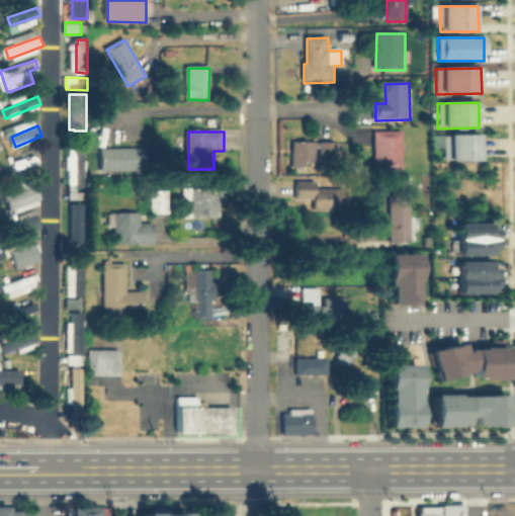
[(403,132),(403,139),(411,139),(411,151),(404,151),(404,170),(376,171),(375,133),(403,132)]
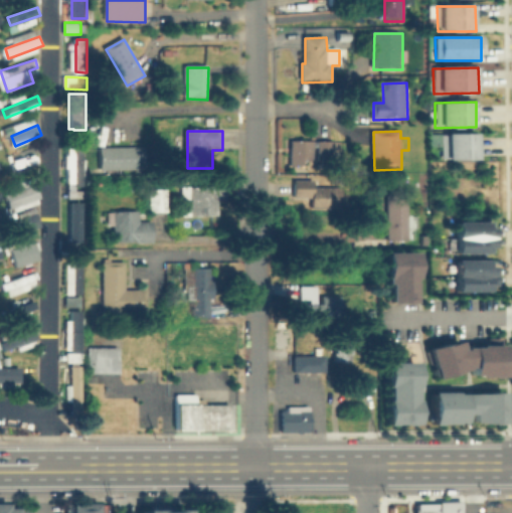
[(479,147),(440,147),(440,135),(445,135),(445,134),(475,134),(475,135),(479,135),(479,147)]
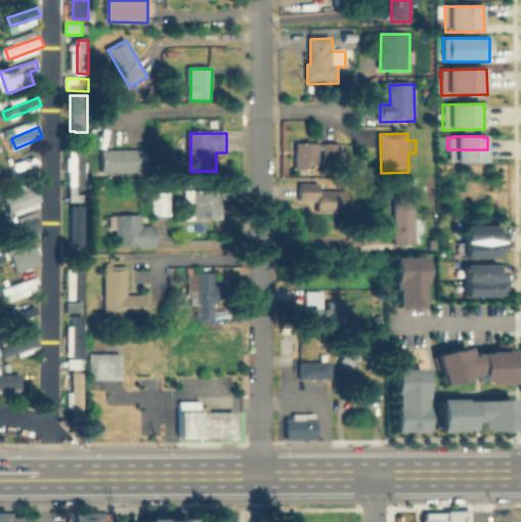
[(342,169),(326,169),(324,144),(341,144),(342,169)]
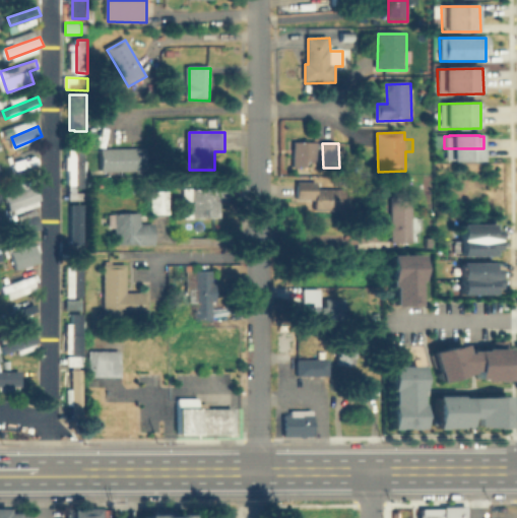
[(317,144),(317,163),(295,163),(295,144),(317,144)]
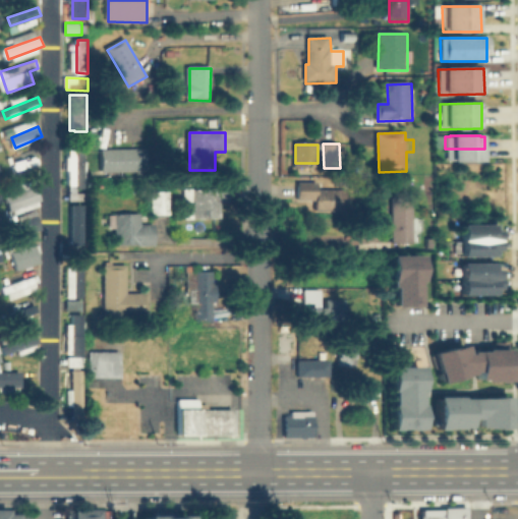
[(88,147),(88,189),(69,188),(70,147),(88,147)]
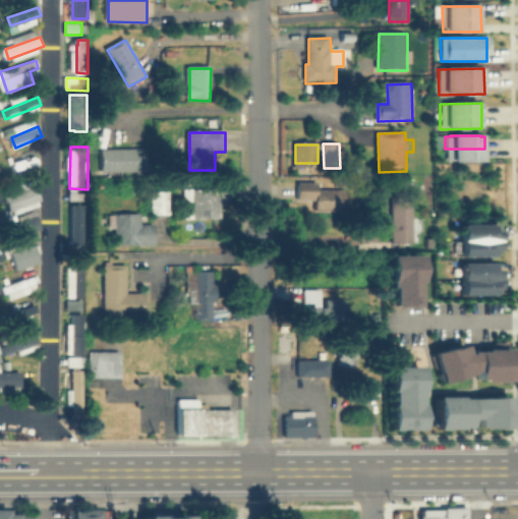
[(484,149),(445,149),(445,162),(450,162),(450,163),(480,163),(480,161),(484,161),(484,149)]
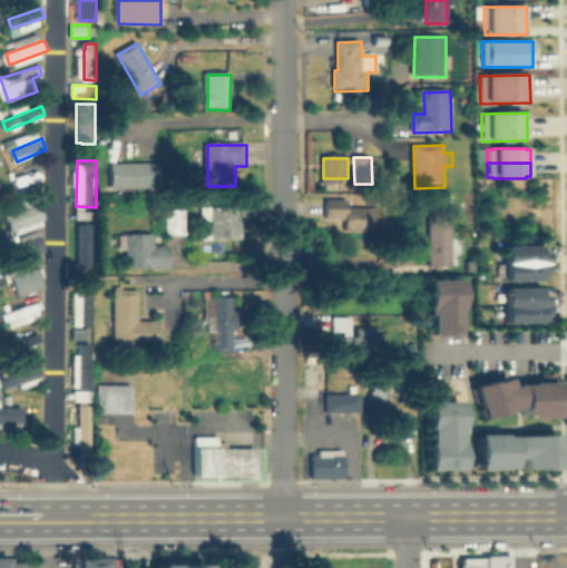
[(160,188),(114,189),(113,165),(160,164),(160,188)]
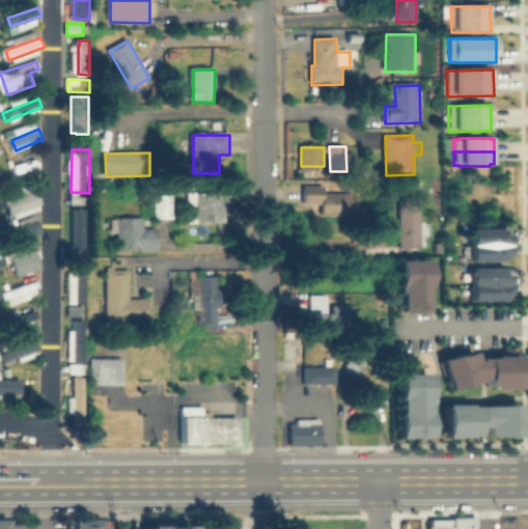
[(326,186),(326,193),(353,193),(353,215),(322,215),(322,204),(303,204),(304,186),(326,186)]
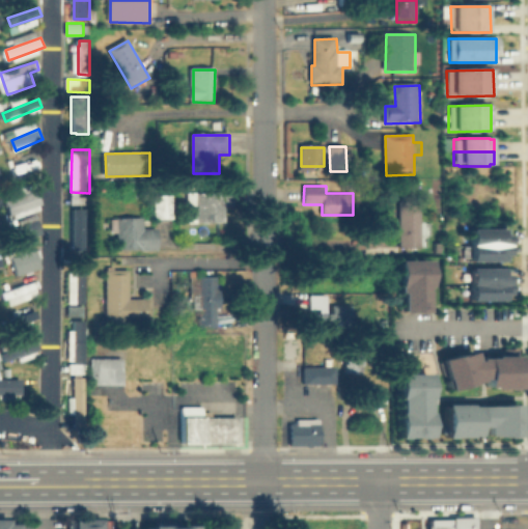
[(226,209),(227,224),(198,224),(198,195),(220,195),(220,187),(233,187),(233,209),(226,209)]
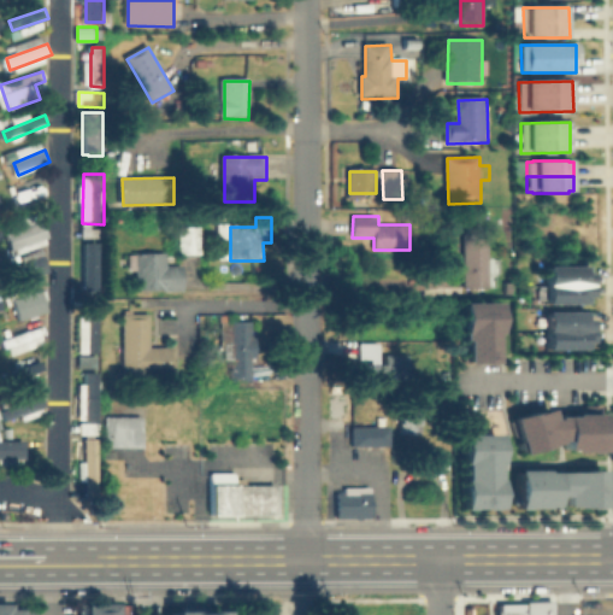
[(46,239),(15,251),(9,234),(40,222),(46,239)]
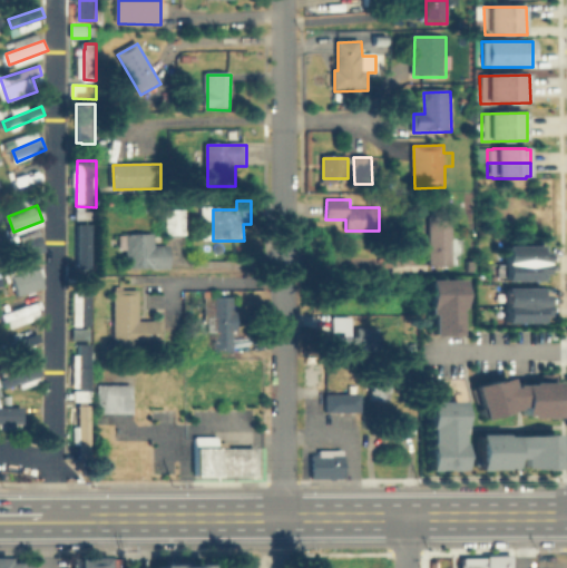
[(188,208),(188,234),(168,233),(168,208),(188,208)]
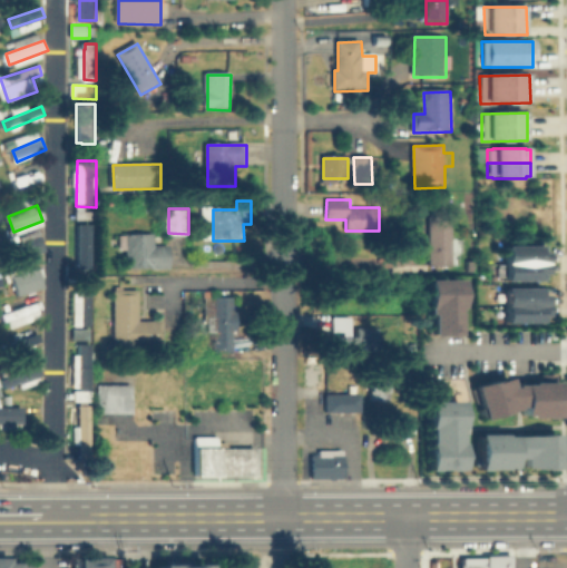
[(453,218),(455,267),(430,267),(430,218),(453,218)]
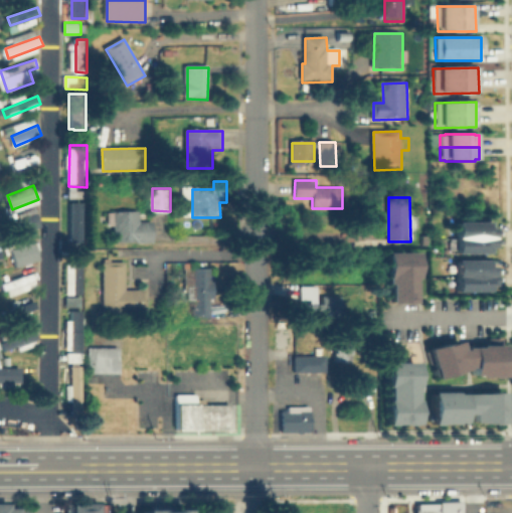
[(87,205),(87,240),(74,240),(74,205),(87,205)]
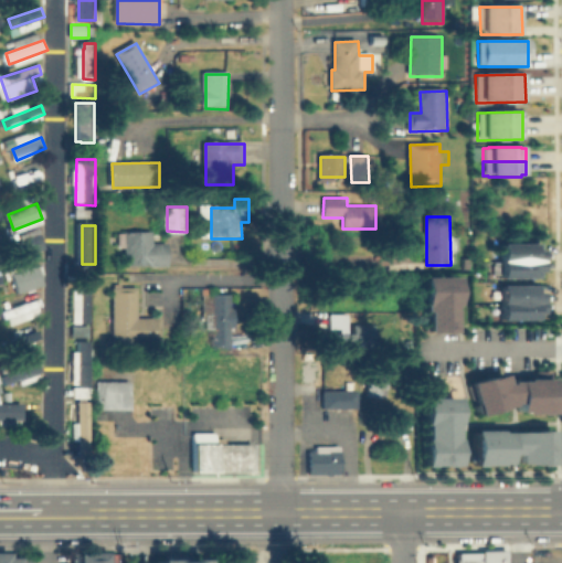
[(169,245),(169,267),(126,267),(126,235),(154,235),(152,245),(169,245)]
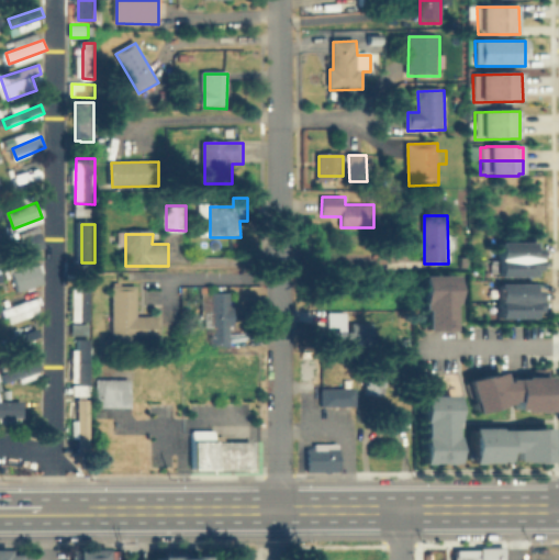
[(13,241),(17,256),(43,250),(40,235),(13,241)]
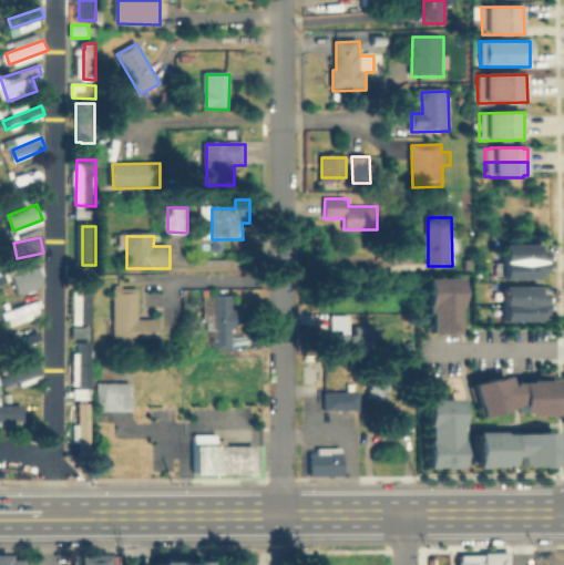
[(542,263),(542,245),(501,246),(501,264),(542,263)]
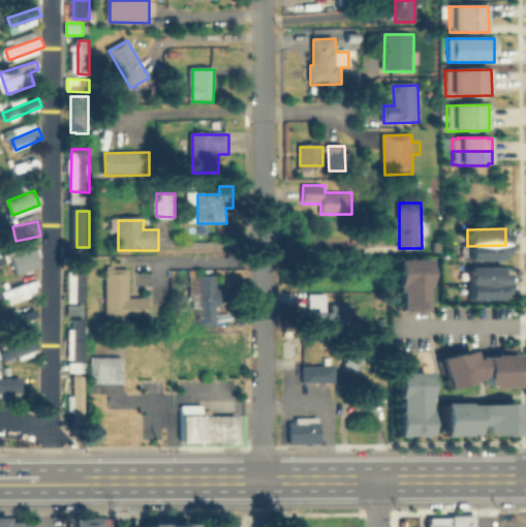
[(505,261),(505,245),(467,246),(467,261),(505,261)]
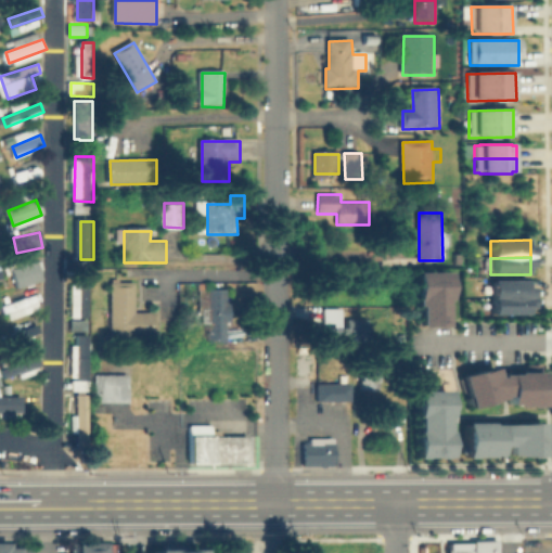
[(42,281),(11,288),(7,269),(38,262),(42,281)]
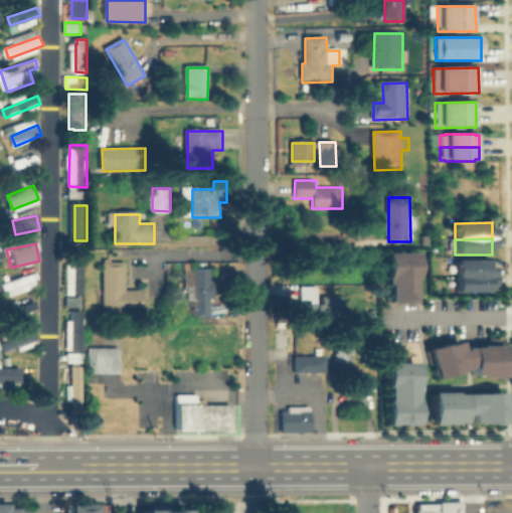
[(384,253),(415,253),(415,279),(412,279),(412,304),(387,304),(387,285),(384,285),(384,253)]
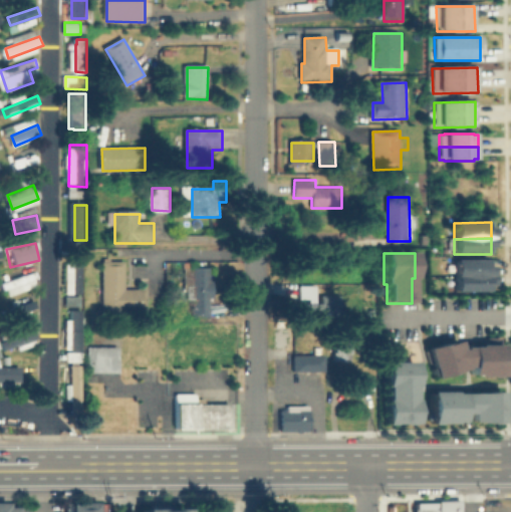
[(492,276),(492,260),(454,260),(454,276),(492,276)]
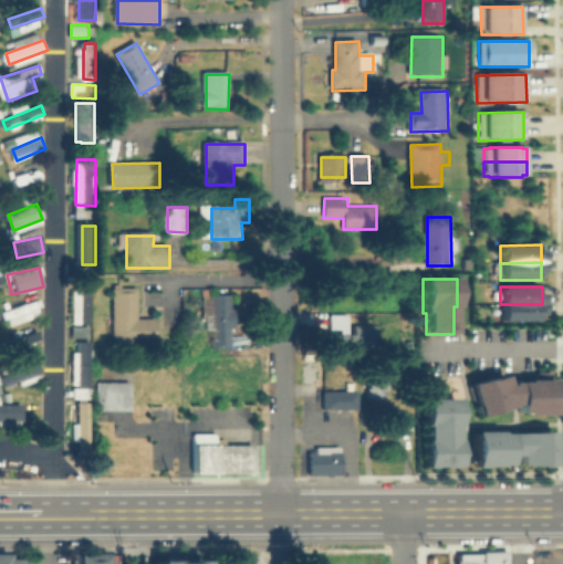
[(89,290),(73,290),(72,325),(87,326),(89,290)]
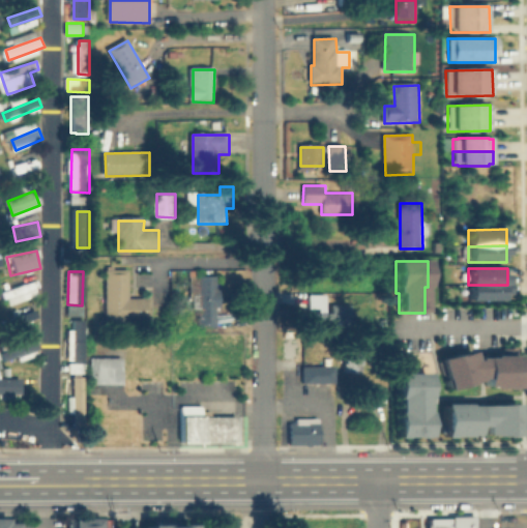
[(152,299),(152,326),(108,327),(107,271),(130,271),(130,300),(152,299)]
